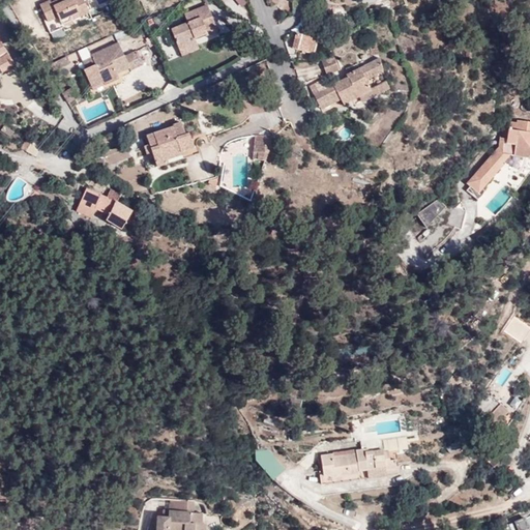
[(57,17),(72,9),(68,0),(57,0),(48,4),(46,0),(37,4),(36,2),(27,6),(33,23),(42,20),(47,27),(59,22),(57,17)]
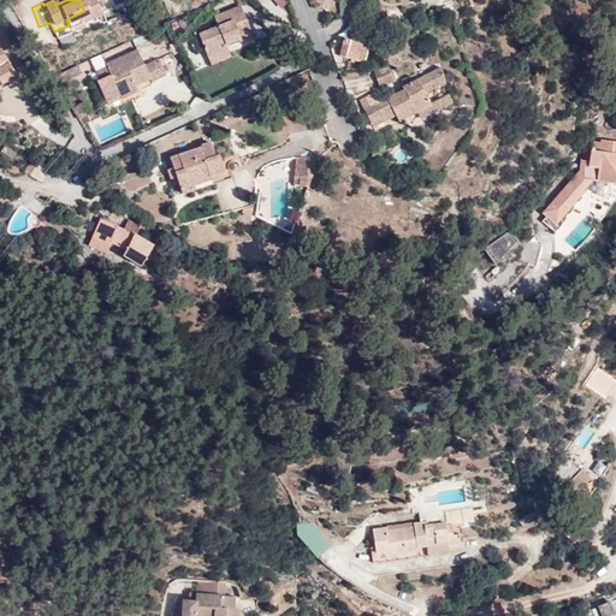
[(199,34),(208,58),(226,51),(224,43),(230,41),(232,45),(242,41),(240,37),(250,33),(241,7),(214,17),(217,25),(199,34)]
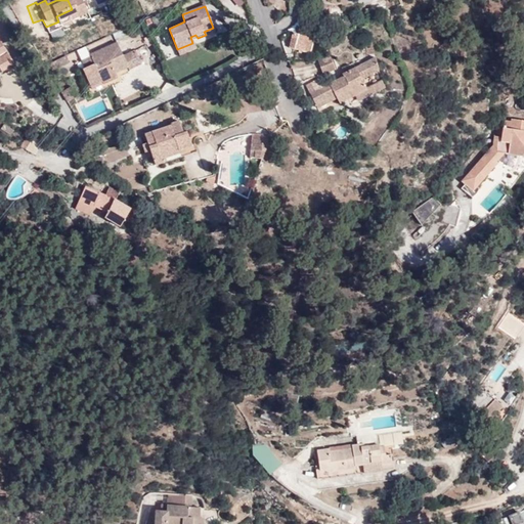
[(56,16),(58,22),(75,15),(72,9),(56,16)]
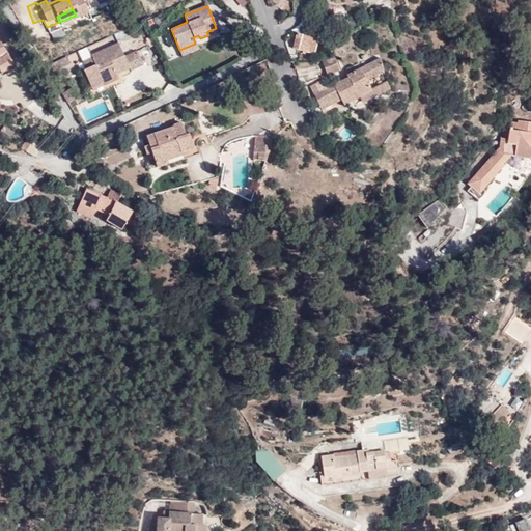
[(76,16),(59,22),(47,27),(43,20),(33,23),(30,25),(34,35),(47,31),(48,34),(78,22),(76,16)]
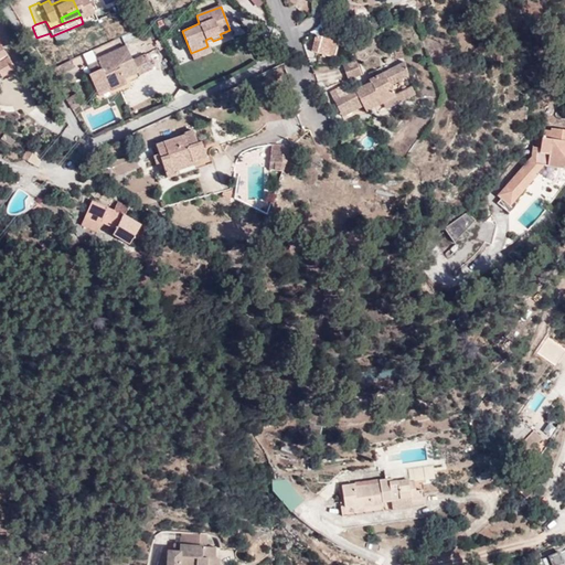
[(121,34),(124,43),(136,41),(134,31),(121,34)]
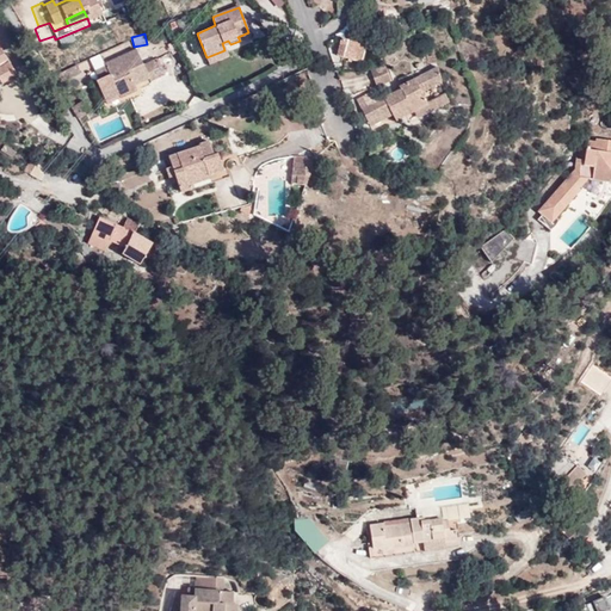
[(350,61),(357,45),(344,39),(337,54),(350,61)]
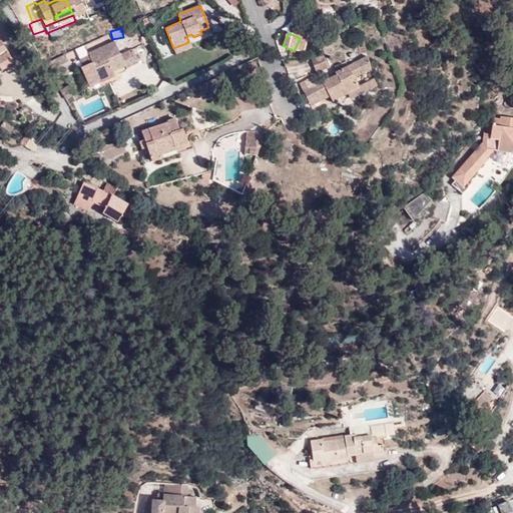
[(0,38),(0,68),(3,73),(17,65),(0,38)]
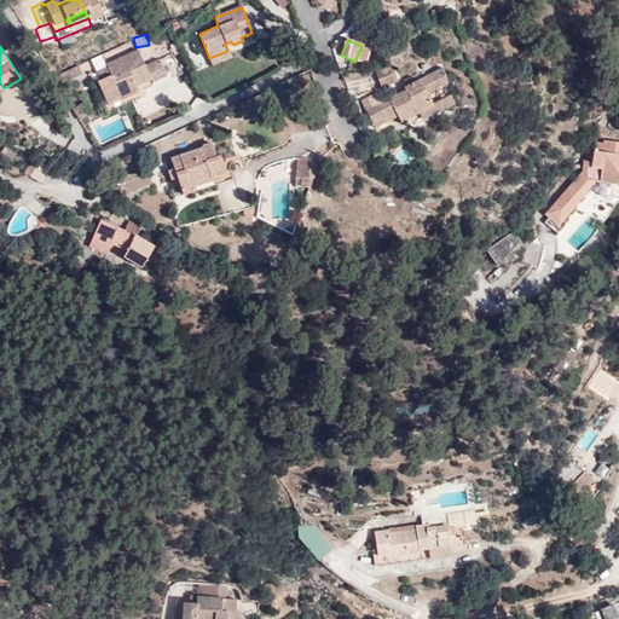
[(371,51),(362,46),(354,62),(364,68),(371,51)]
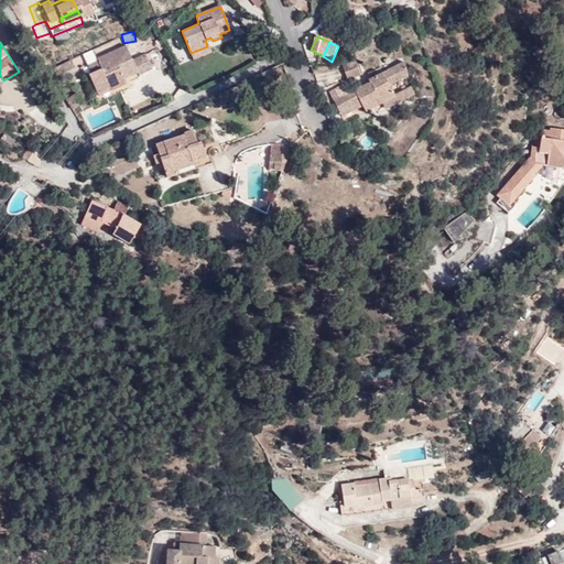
[(207,46),(191,53),(192,58),(209,51),(207,46)]
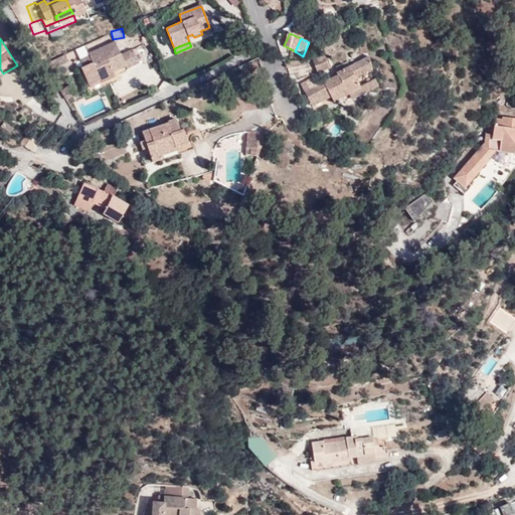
[(71,56),(71,58),(73,64),(64,67),(62,68),(70,86),(80,81),(82,86),(96,80),(94,74),(108,68),(109,72),(123,66),(118,54),(104,60),(98,45),(71,56)]
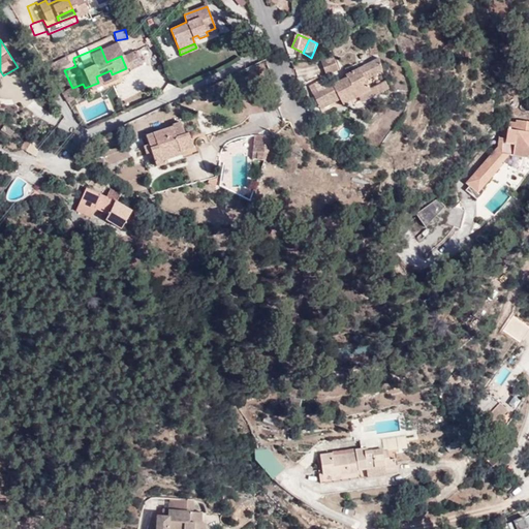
[(325,59),(313,62),(317,76),(329,74),(325,59)]
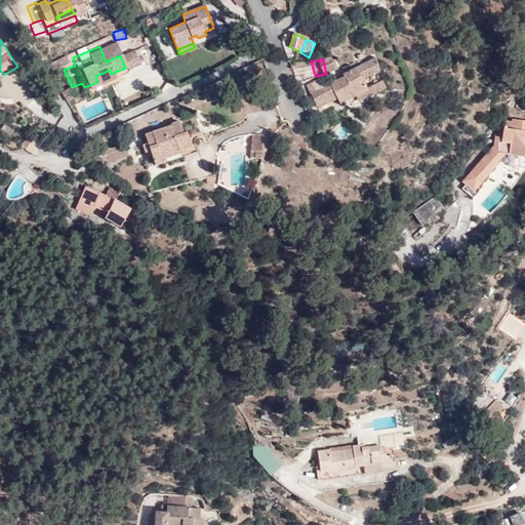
[(75,66),(73,59),(64,63),(66,69),(75,66)]
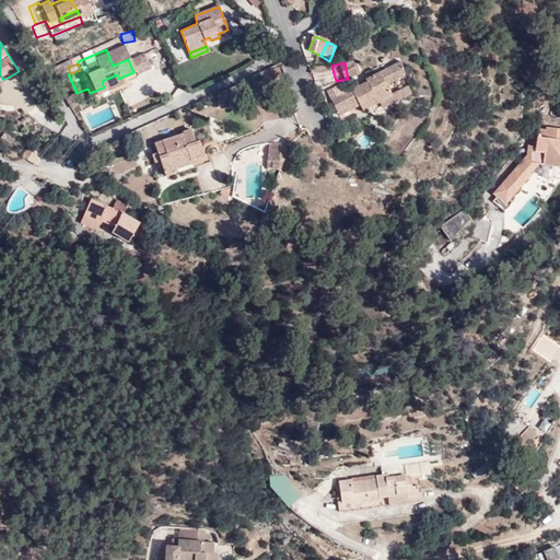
[(395,69),(372,78),(377,91),(397,83),(395,69)]
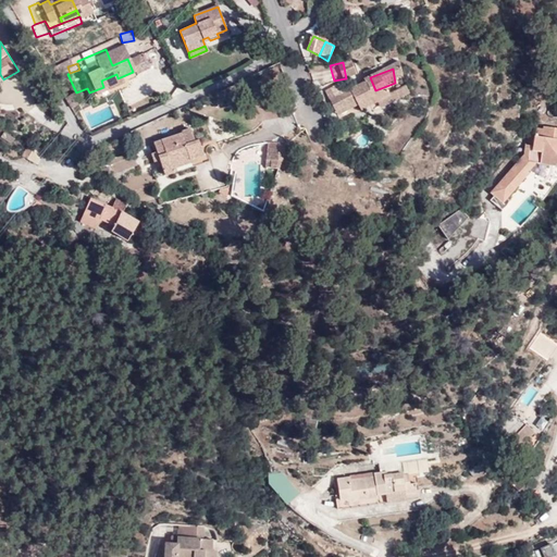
[(119,82),(118,78),(116,74),(101,81),(103,87),(119,82)]
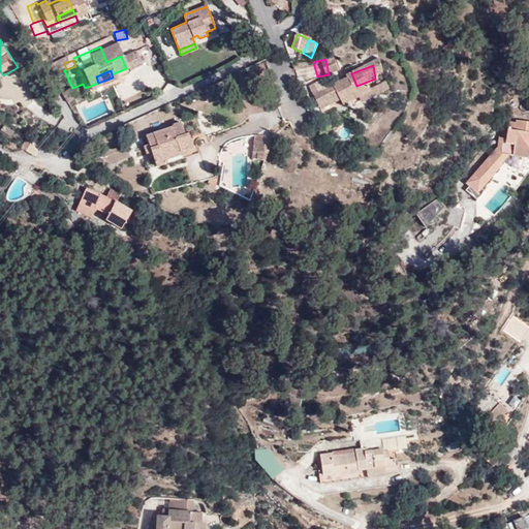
[(335,81),(314,90),(304,94),(308,104),(329,97),(330,100),(332,106),(347,100),(361,95),(361,93),(356,86),(351,73),(334,79),(335,81)]
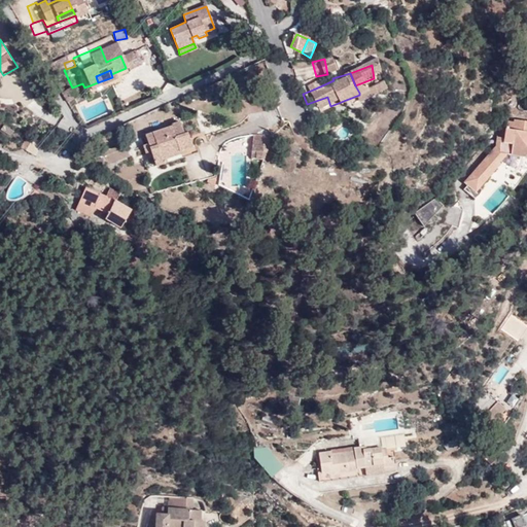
[(303,94),(313,90),(309,80),(300,85),(303,94)]
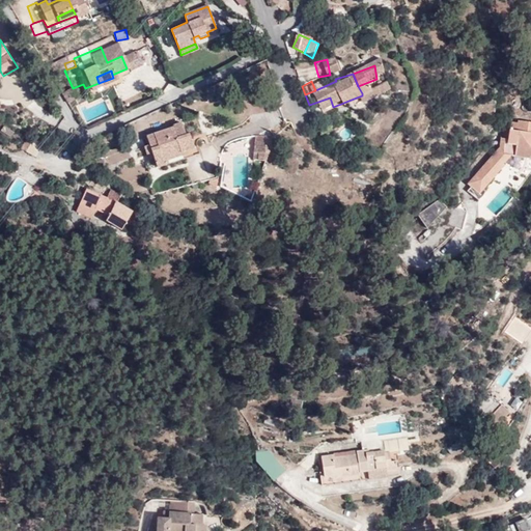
[(40,92),(46,104),(55,99),(50,88),(40,92)]
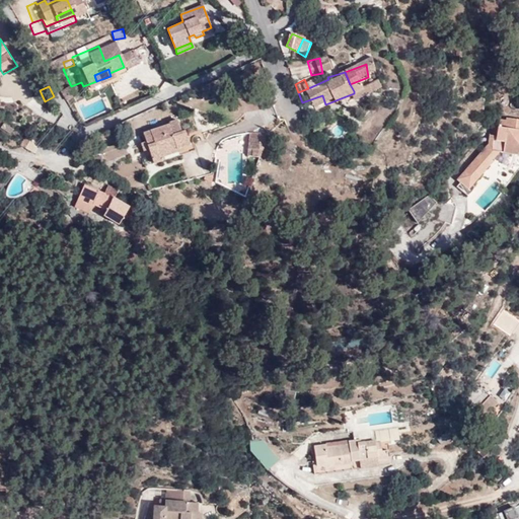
[(69,86),(61,91),(69,103),(76,98),(69,86)]
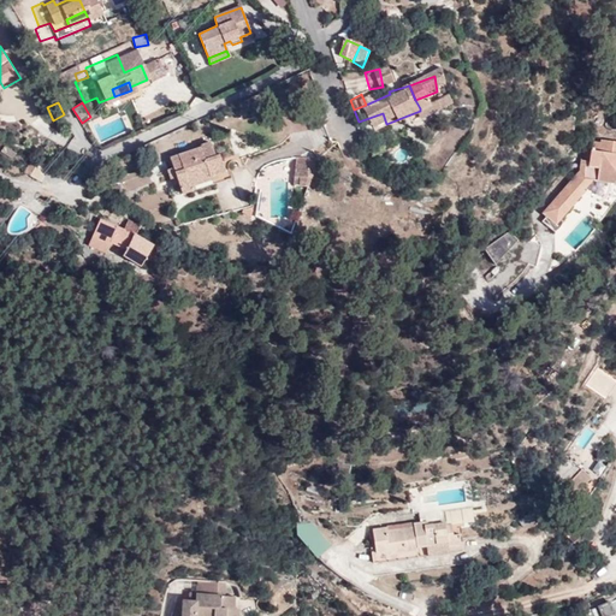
[(438,102),(420,108),(420,111),(404,117),(408,123),(439,112),(438,102)]
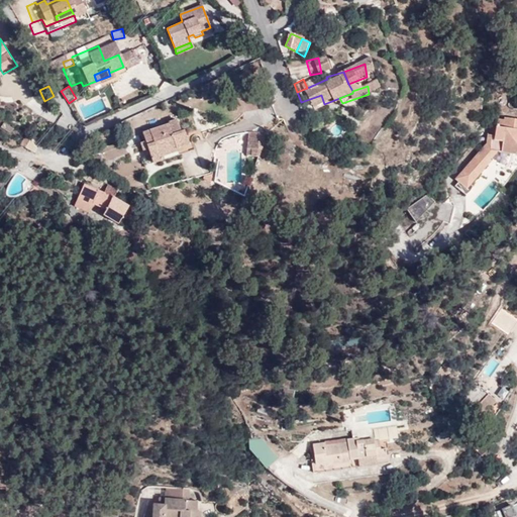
[(321,95),(301,102),(303,106),(322,98),(321,95)]
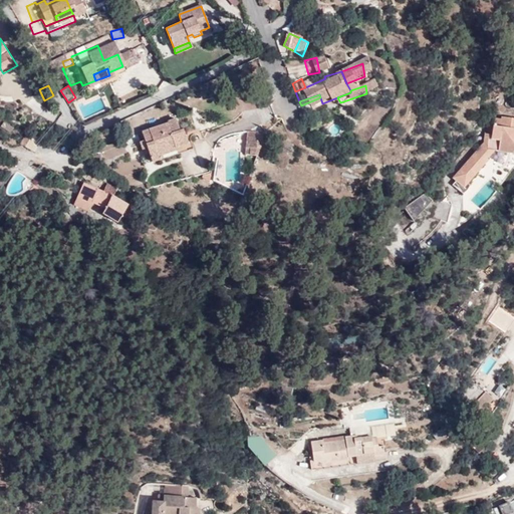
[(144,138),(147,147),(151,159),(157,157),(155,153),(187,142),(183,130),(180,131),(176,117),(166,120),(167,122),(142,131),(144,138)]
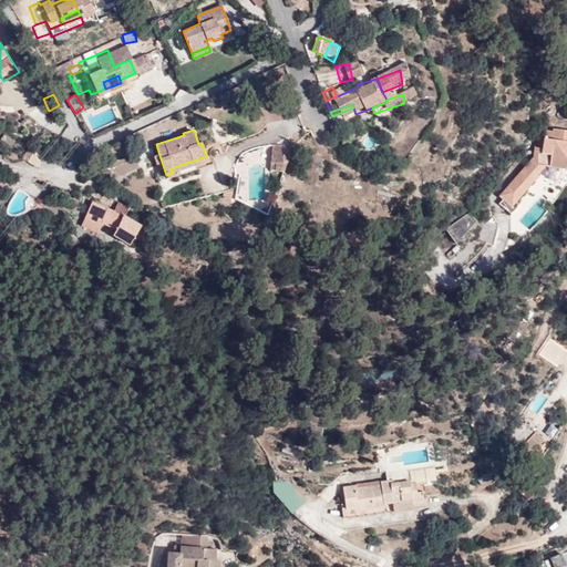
[(566,130),(552,130),(550,140),(542,138),(542,148),(534,148),(533,160),(502,198),(513,207),(545,168),(563,168),(566,164),(566,130)]
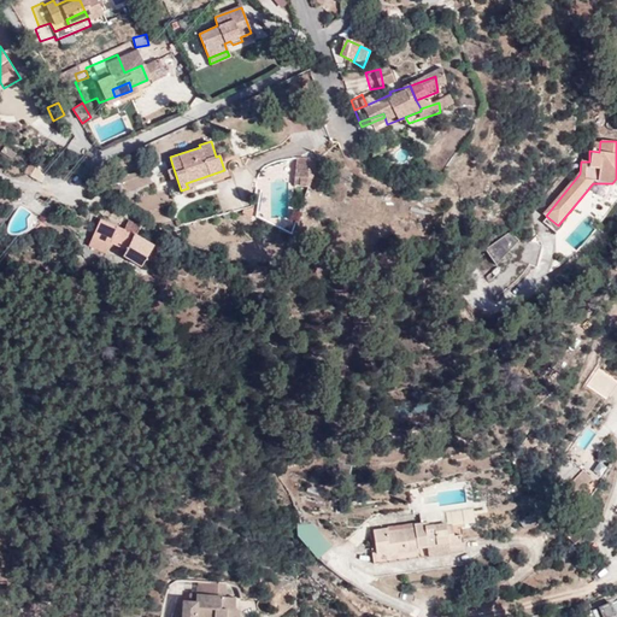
[(309,188),(317,160),(297,158),(295,186),(309,188)]
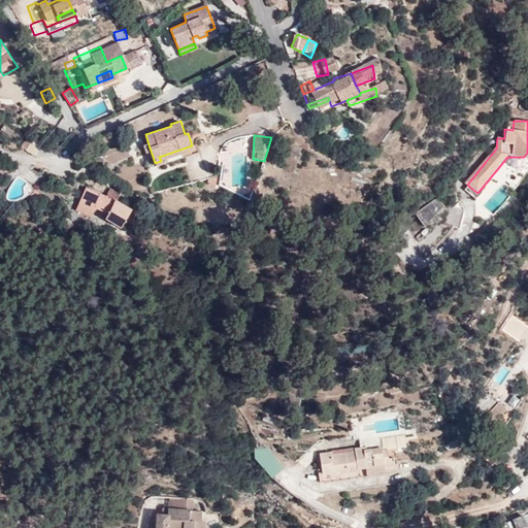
[(144,153),(151,151),(147,141),(141,143),(144,153)]
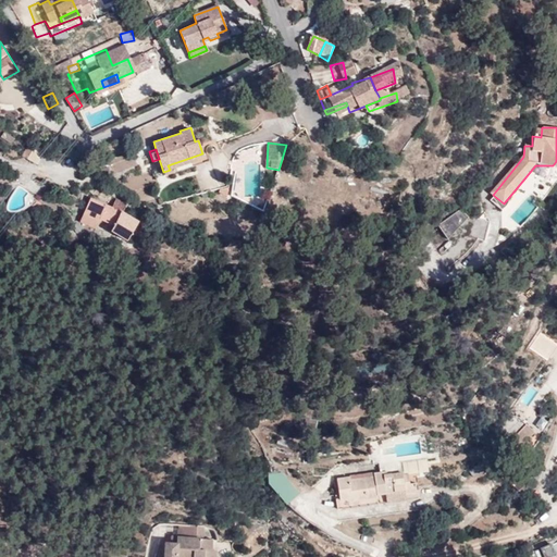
[(168,165),(170,170),(172,174),(208,160),(205,152),(202,153),(168,165)]
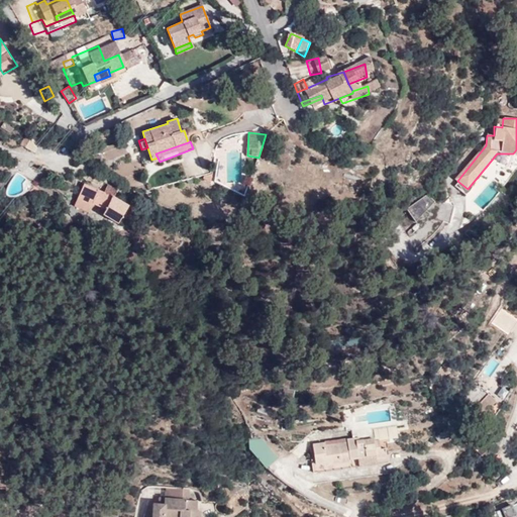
[(32,151),(19,144),(12,156),(25,163),(32,151)]
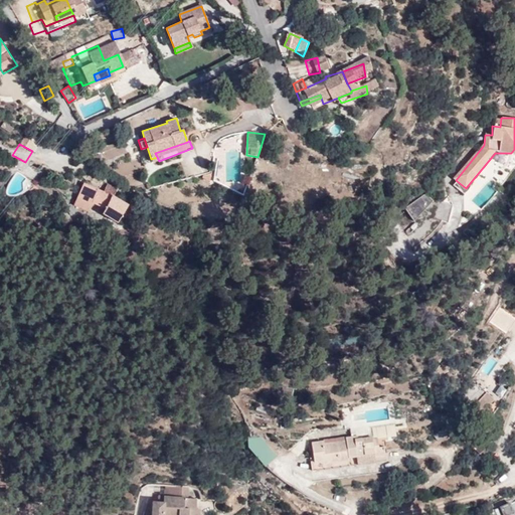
[(86,181),(76,196),(92,205),(93,203),(107,211),(104,218),(121,227),(131,207),(86,181)]
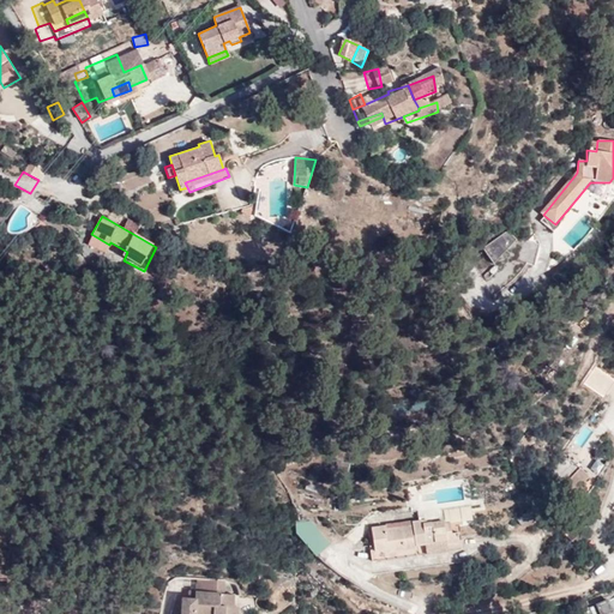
[(518,239),(509,229),(482,247),(495,265),(518,239)]
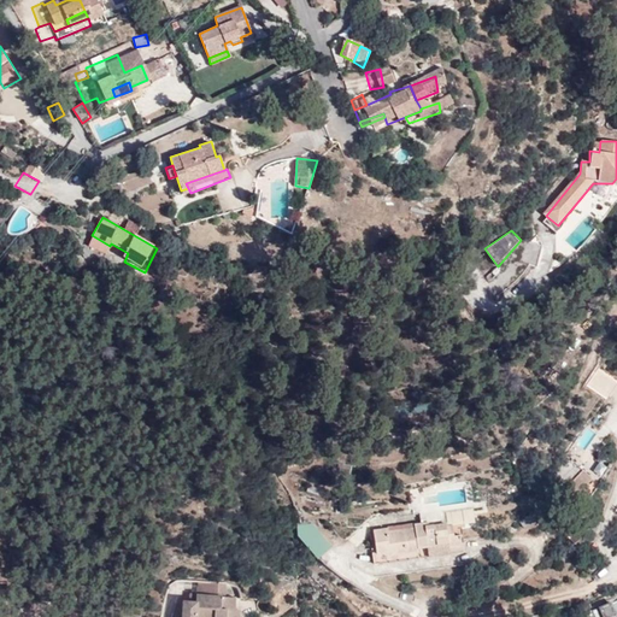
[(110,246),(92,235),(88,242),(105,252),(110,246)]
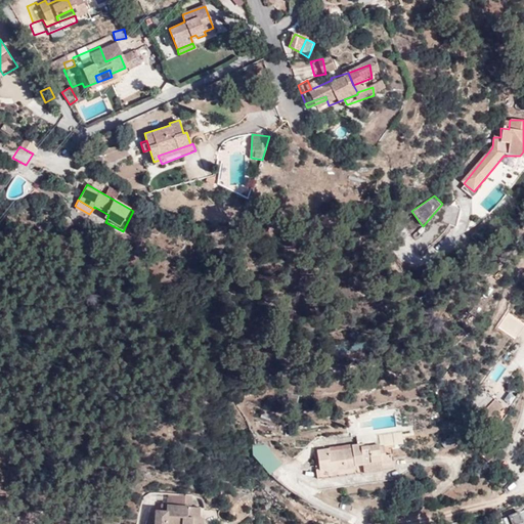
[(441,222),(454,225),(460,208),(446,205),(441,222)]
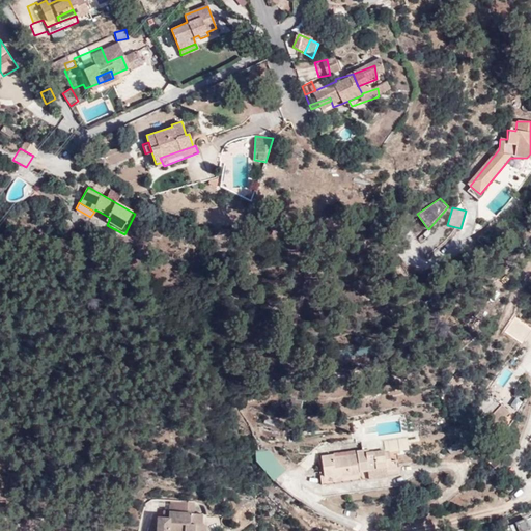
[(522,342),(530,328),(513,318),(505,333),(522,342)]
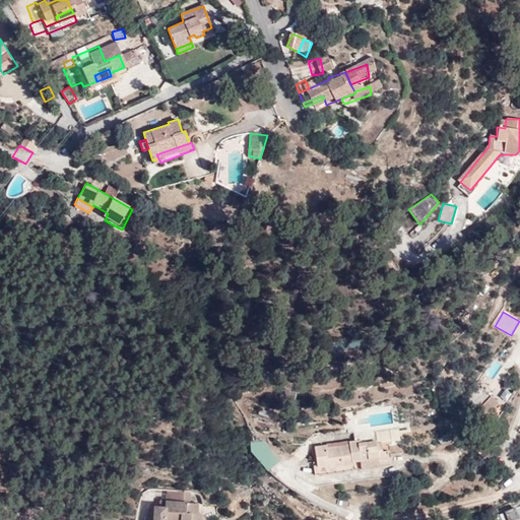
[(485,386),(474,393),(479,401),(491,393),(485,386)]
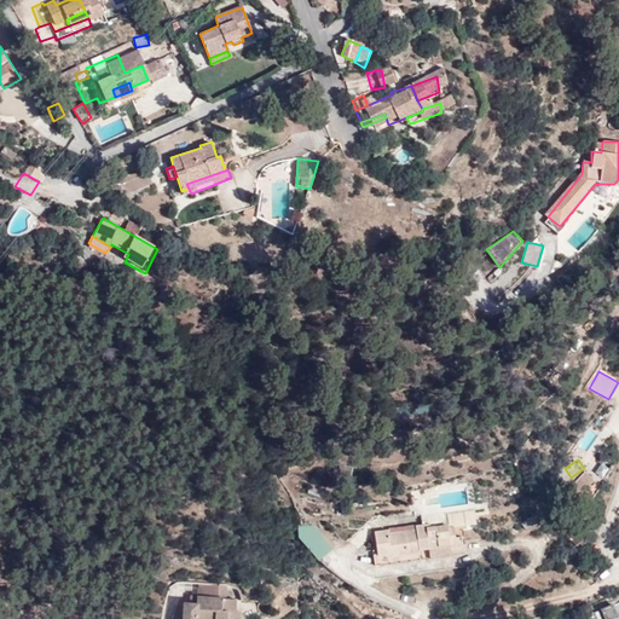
[(563,468),(553,475),(559,486),(560,487),(572,480),(571,478),(565,468),(563,468)]
